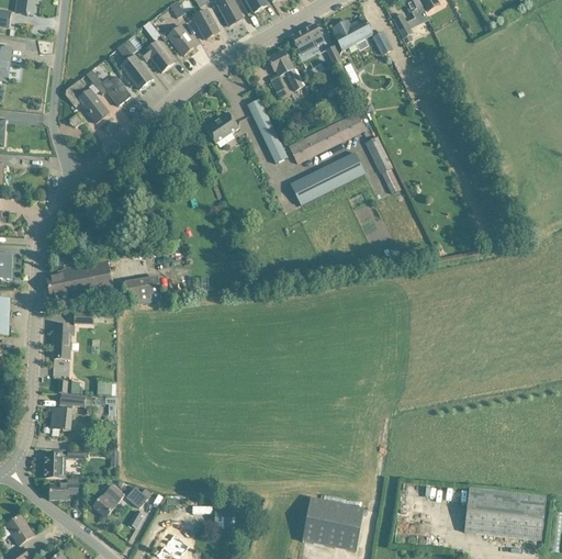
[(18,0),(15,11),(27,13),(26,14),(29,14),(29,13),(33,14),(35,2),(38,2),(38,0),(18,0)]
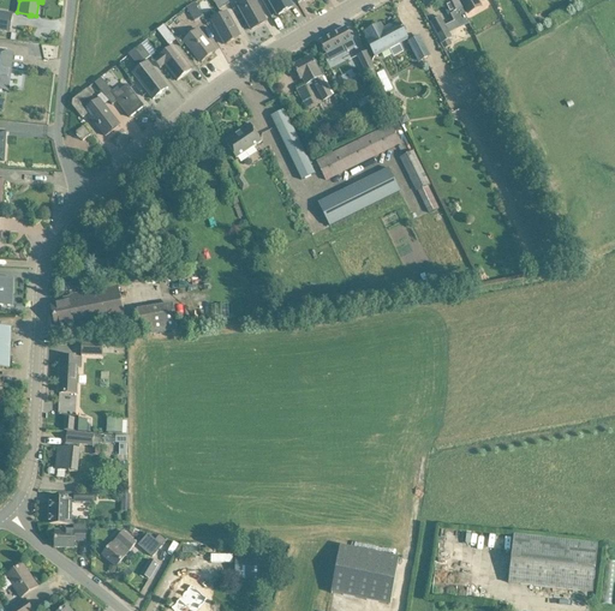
[(202,15),(195,0),(186,4),(193,18),(202,15)]
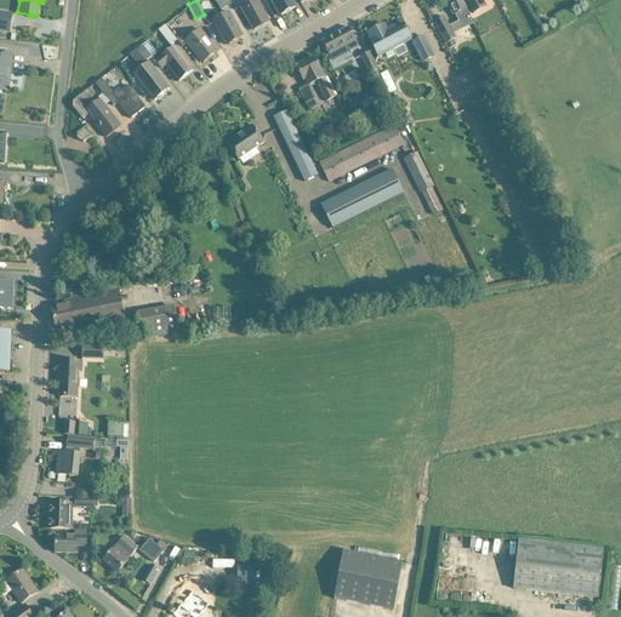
[(269,18),(263,7),(258,0),(240,0),(238,1),(254,28),(269,18)]
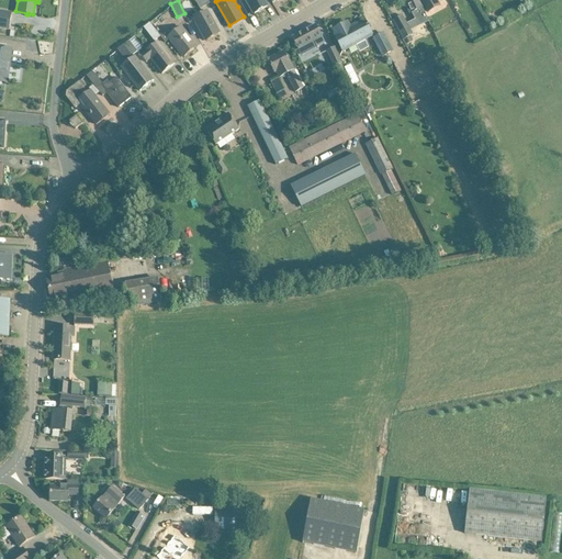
[(268,3),(266,0),(247,0),(254,11),(268,3)]
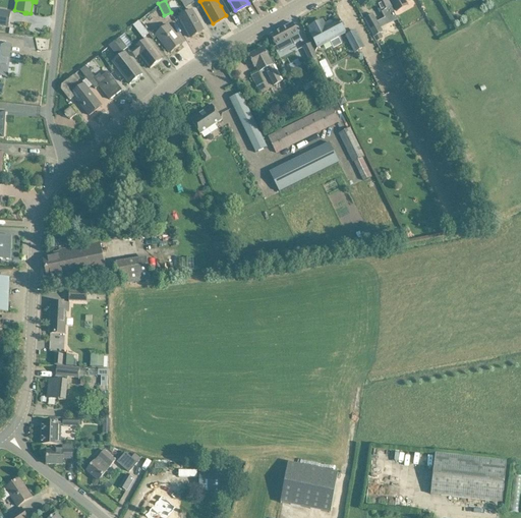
[(375,0),(388,21),(398,16),(389,0),(375,0)]
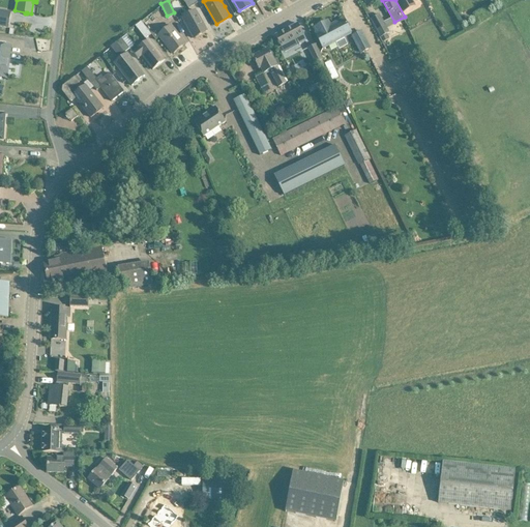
[(400,0),(405,9),(414,4),(412,0),(400,0)]
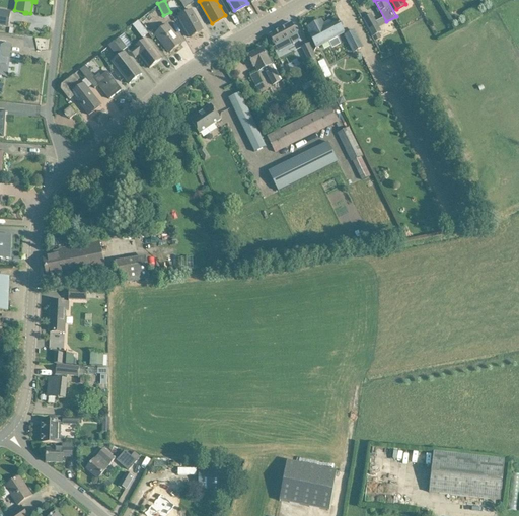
[(9,9),(0,7),(0,25),(7,27),(9,9)]
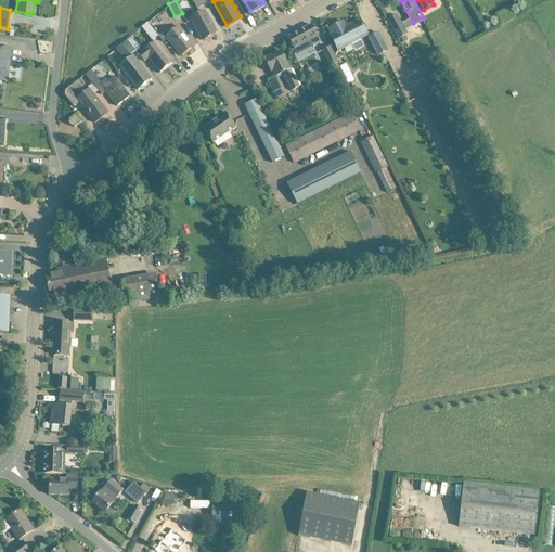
[(217,29),(211,21),(205,9),(191,16),(203,38),(217,29)]
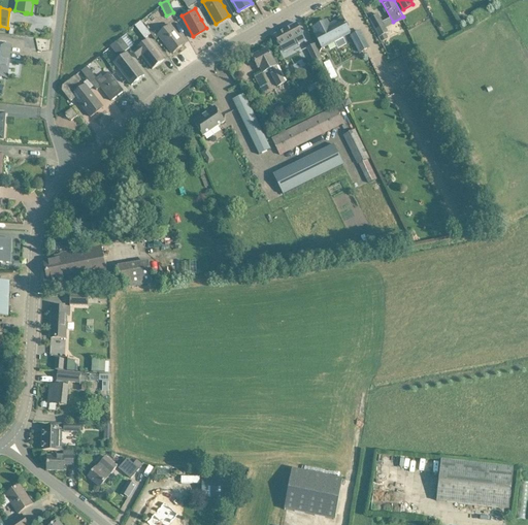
[(143,14),(153,27),(159,23),(150,9),(143,14)]
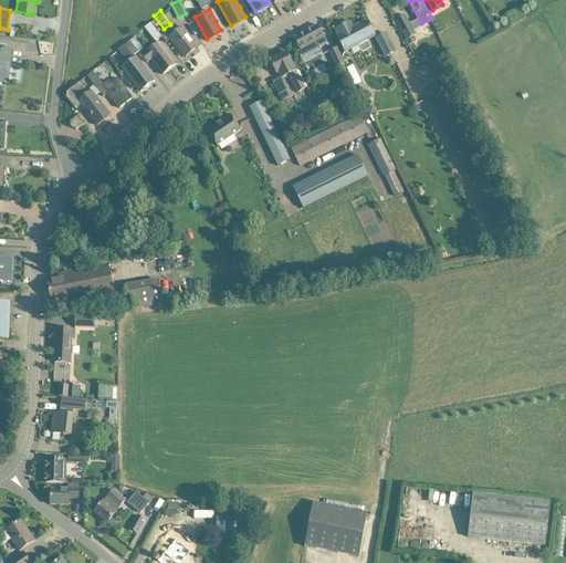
[(405,13),(396,18),(406,37),(416,32),(405,13)]
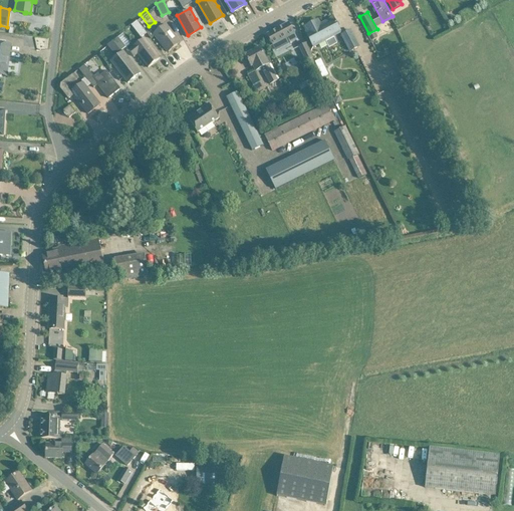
[(340,30),(335,21),(336,21),(335,19),(333,16),(315,25),(312,21),(304,25),(307,29),(306,30),(313,44),(325,38),(327,43),(329,43),(335,40),(335,39),(333,34),(340,30)]
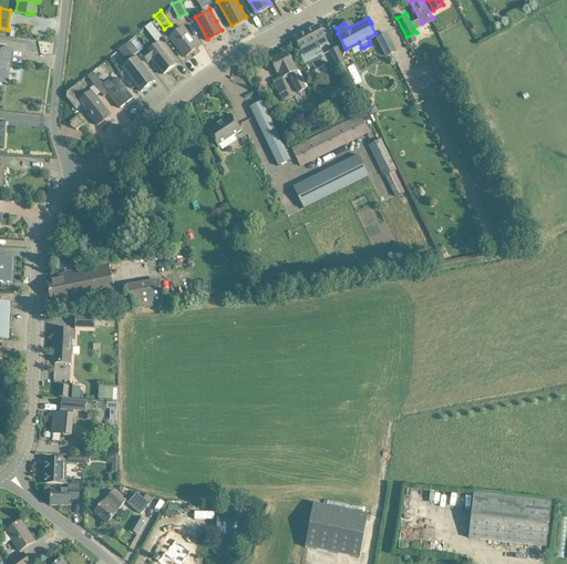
[(157,30),(151,21),(151,20),(145,24),(155,39),(157,39),(162,34),(157,30)]
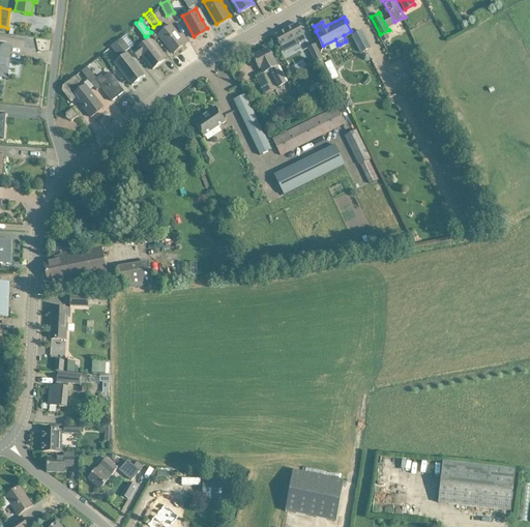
[(306,38),(297,22),(275,33),(282,44),(296,36),(299,41),(306,38)]
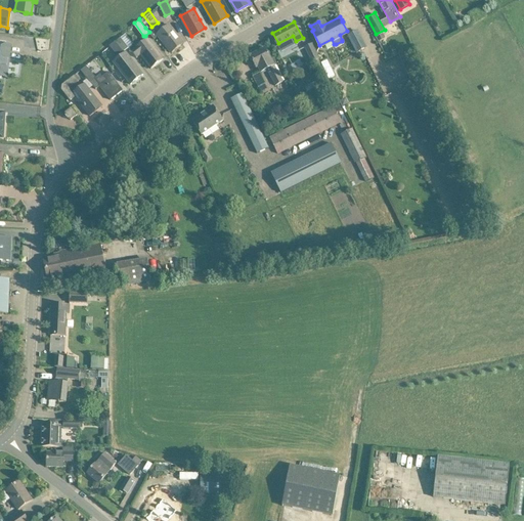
[(183,41),(177,33),(169,23),(157,33),(171,50),(183,41)]
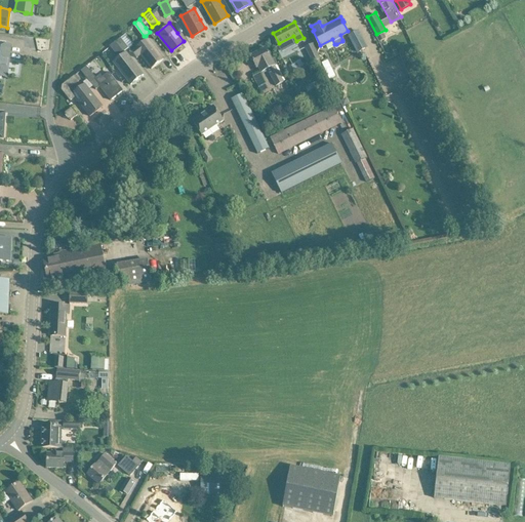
[(357,51),(366,46),(357,29),(348,33),(357,51)]
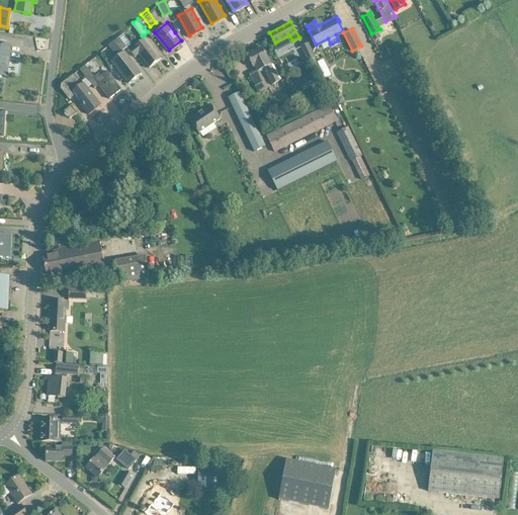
[(126,46),(118,35),(113,39),(121,50),(126,46)]
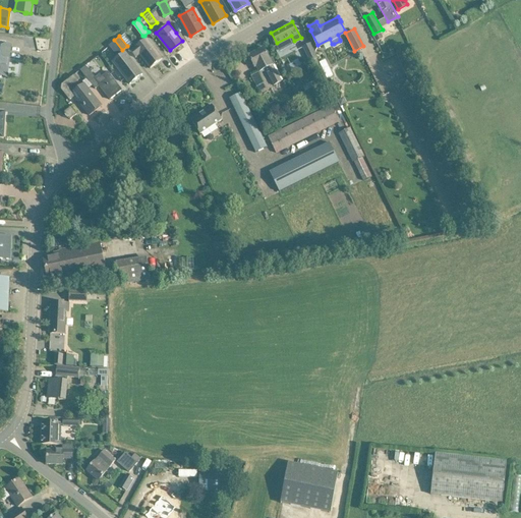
[(162,57),(156,49),(147,37),(130,48),(135,55),(139,52),(150,66),(162,57)]
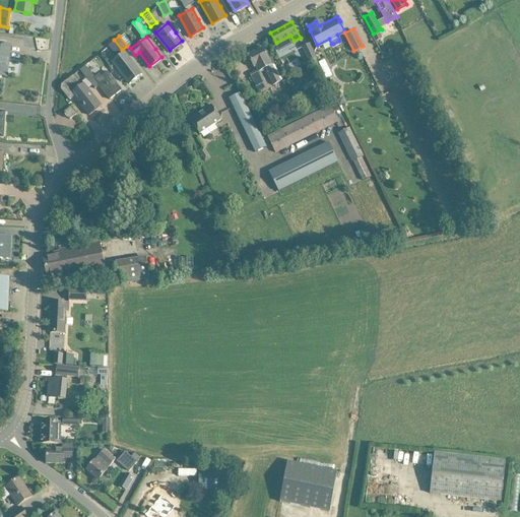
[(7,44),(10,44),(11,44),(0,42),(0,73),(6,74),(9,55),(5,55),(7,44)]
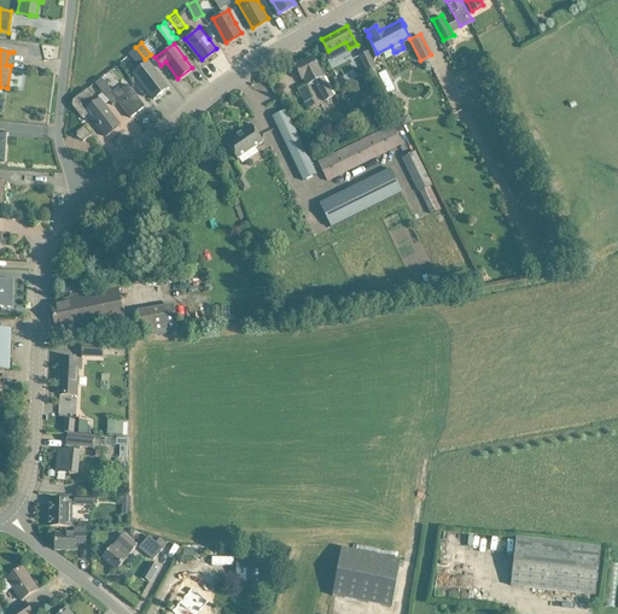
[(368,71),(375,68),(367,50),(359,53),(368,71)]
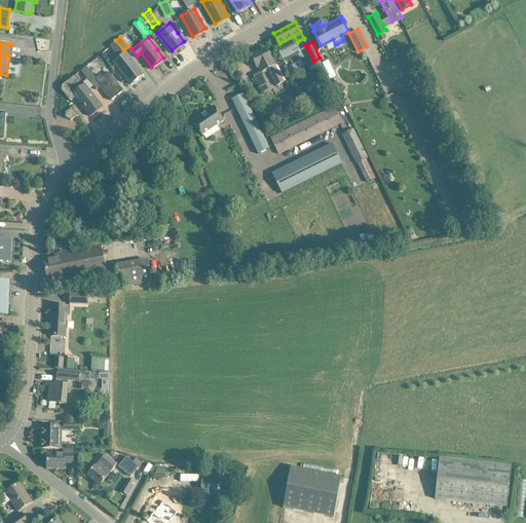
[(284,79),(270,55),(266,46),(251,54),(257,66),(259,65),(262,70),(267,68),(276,83),(284,79)]
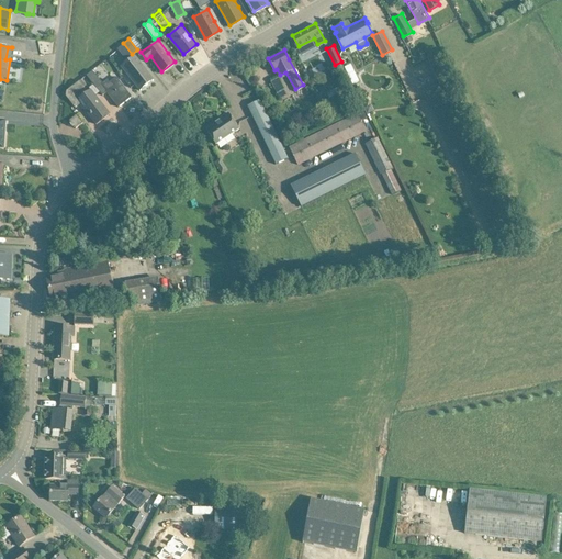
[(359,52),(352,54),(359,71),(366,68),(359,52)]
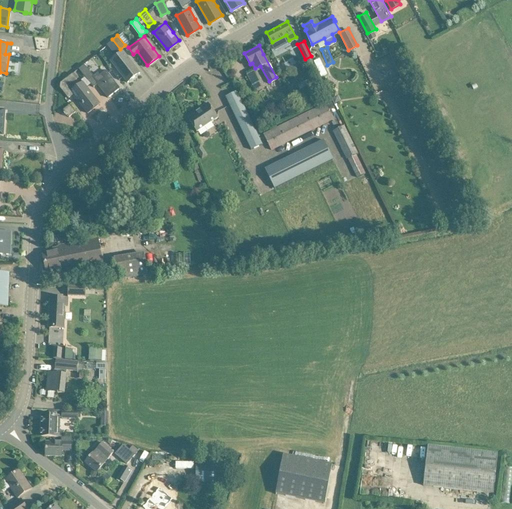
[(123,49),(116,54),(110,59),(127,80),(139,71),(123,49)]
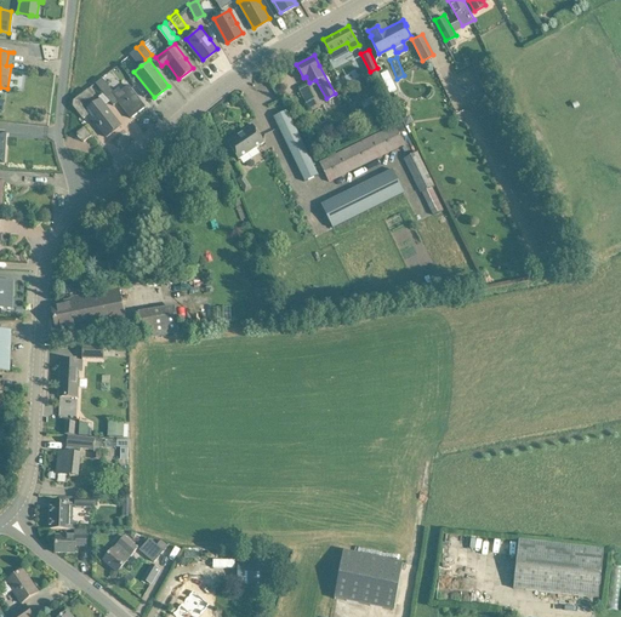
[(351,72),(345,75),(348,83),(354,79),(351,72)]
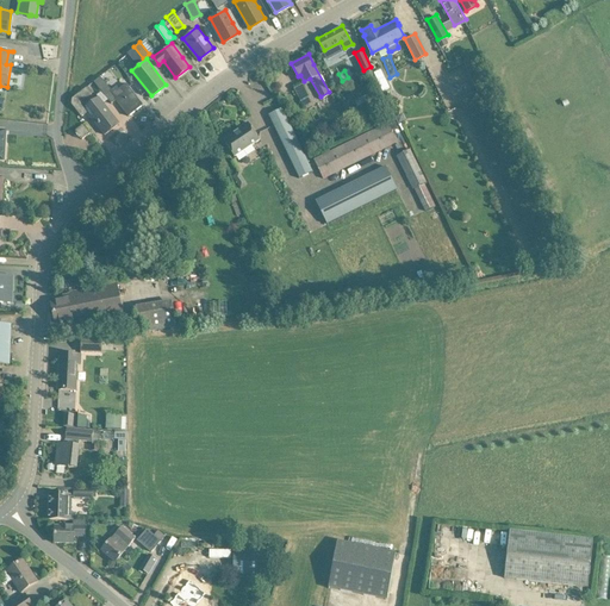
[(100,75),(94,80),(104,92),(103,92),(109,98),(111,101),(116,98),(129,114),(143,102),(135,94),(126,82),(119,87),(117,85),(112,88),(100,75)]
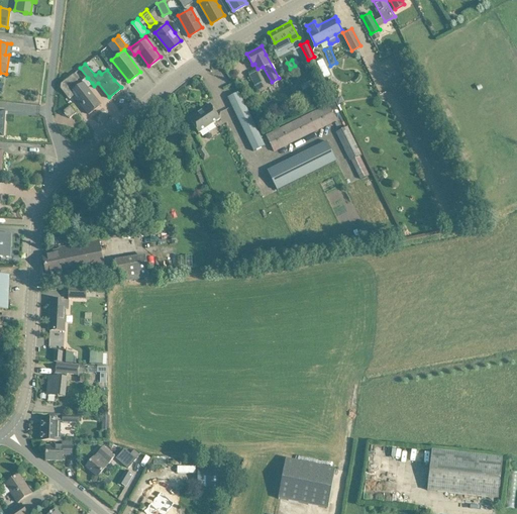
[(262,80),(256,70),(249,74),(254,83),(262,80)]
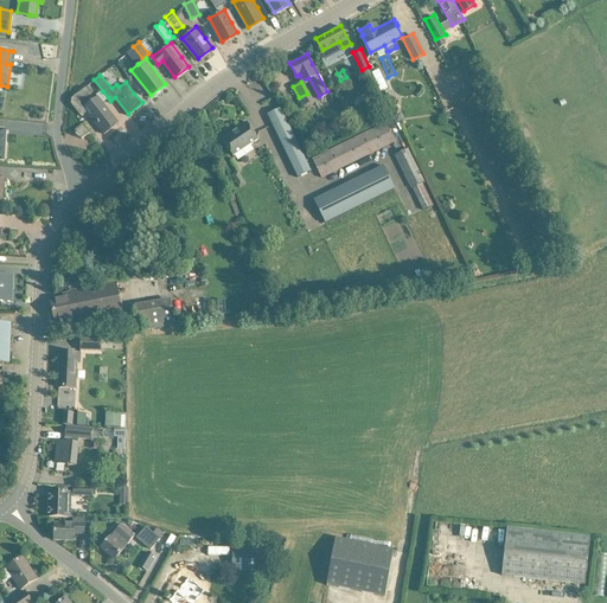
[(91,91),(85,85),(71,96),(71,102),(81,114),(88,109),(81,100),(91,91)]
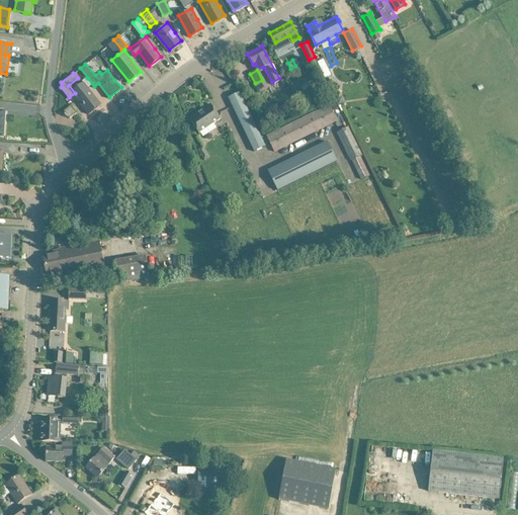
[(88,86),(92,83),(87,78),(73,89),(79,97),(77,98),(89,112),(101,103),(88,86)]
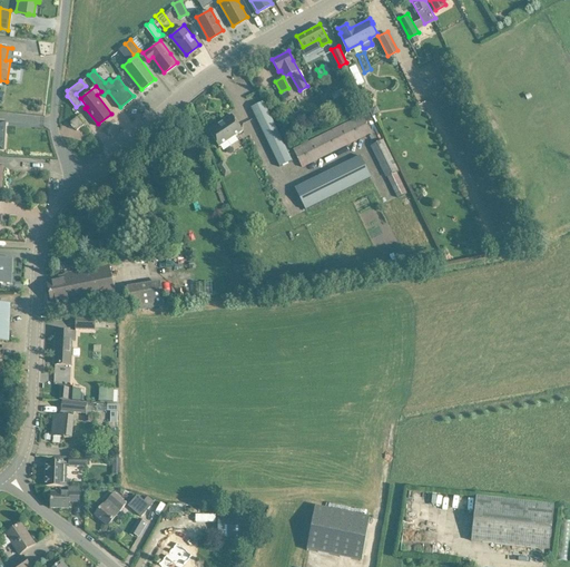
[(251,106),(256,116),(279,165),(292,158),(268,109),(263,99),(251,106)]
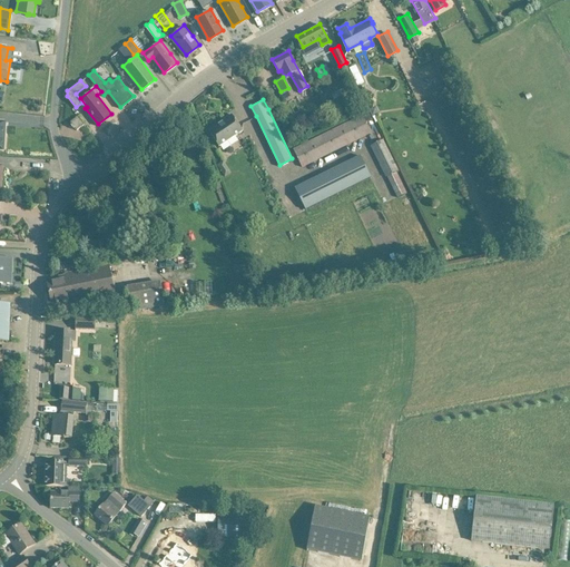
[(293,148),(302,166),(371,132),(365,120),(371,117),(367,110),(293,148)]
